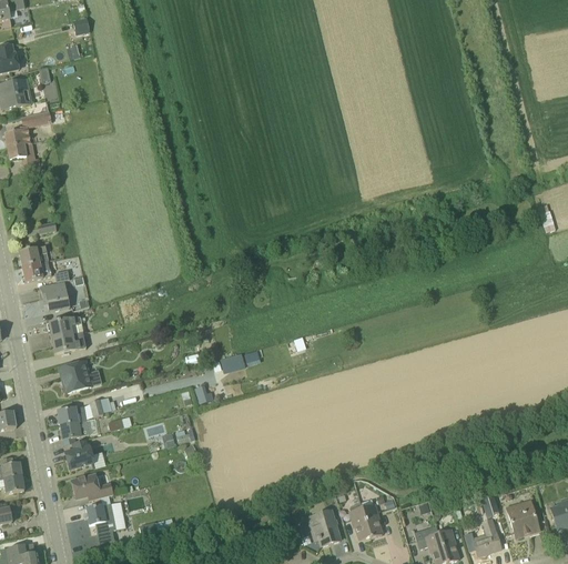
[(0,19),(1,20),(2,27),(11,24),(10,18),(8,10),(23,6),(21,0),(6,0),(0,0),(0,19)]
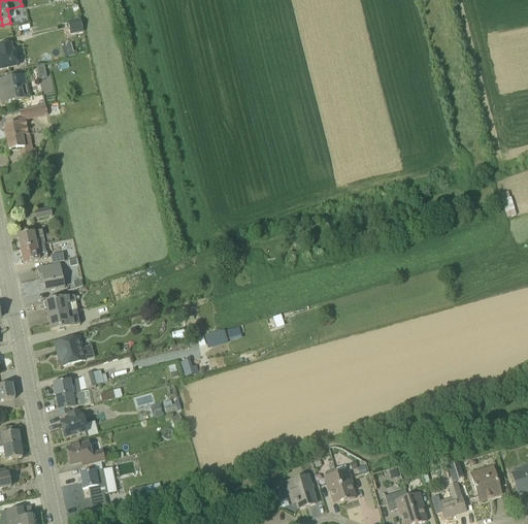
[(80,14),(67,18),(70,31),(84,28),(80,14)]
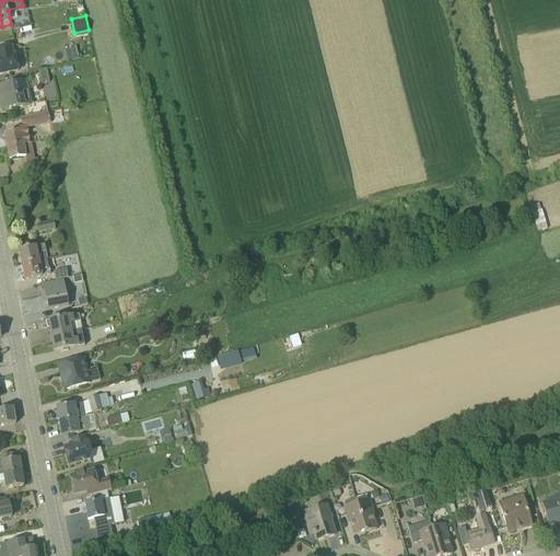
[(0,70),(18,67),(14,50),(13,50),(11,43),(0,45),(0,70)]
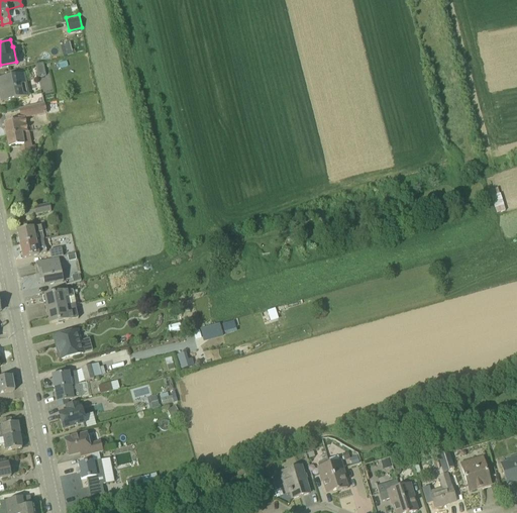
[(4,98),(28,93),(23,71),(0,76),(0,89),(3,89),(4,98)]
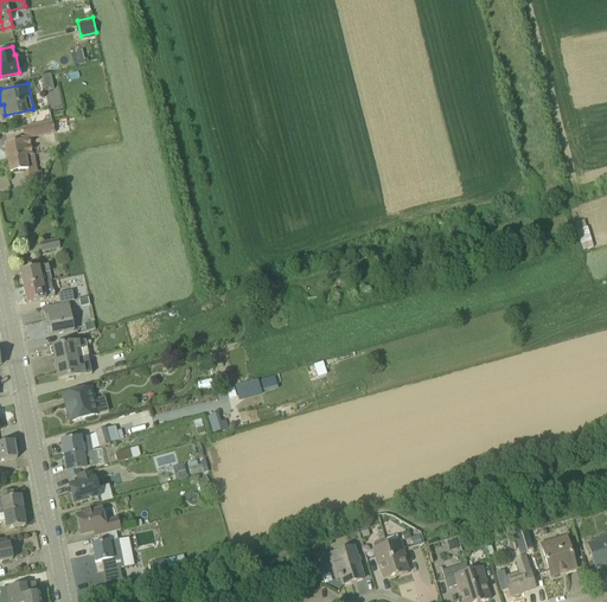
[(5,141),(7,157),(25,153),(32,152),(29,135),(53,130),(51,119),(23,123),(25,135),(13,138),(13,139),(5,141)]
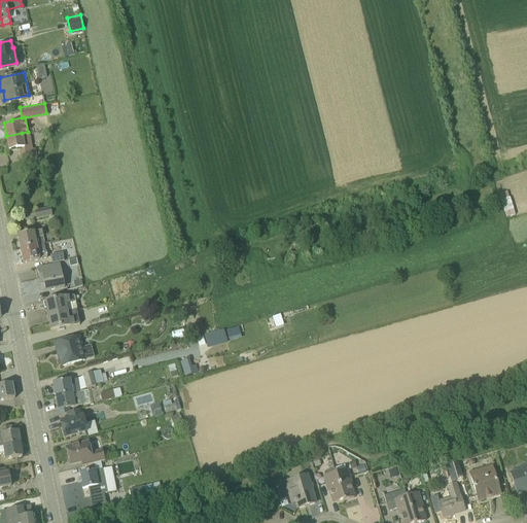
[(22,133),(6,136),(9,147),(21,145),(24,158),(36,154),(35,145),(31,146),(29,131),(28,132),(22,133)]
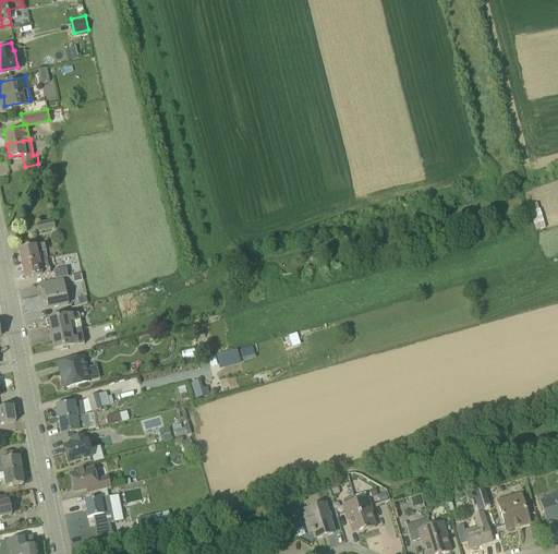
[(53,166),(45,167),(48,181),(56,180),(53,166)]
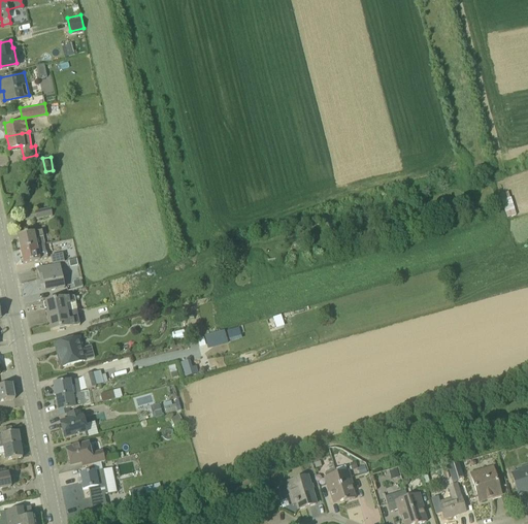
[(498,191),(507,214),(516,210),(507,188),(498,191)]
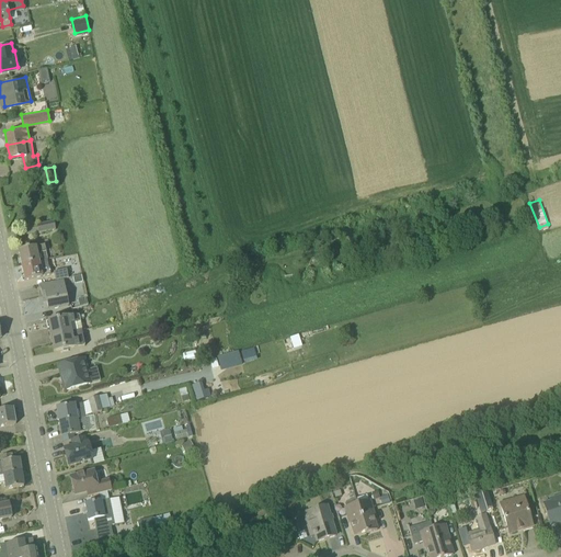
[(54,217),(37,220),(39,229),(55,226),(54,217)]
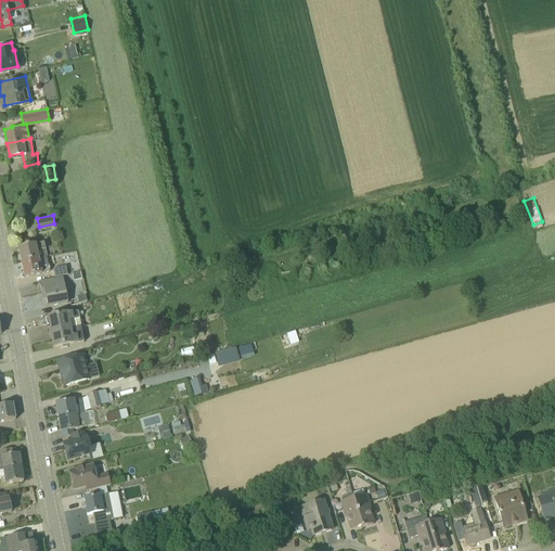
[(47,254),(44,246),(46,245),(44,239),(18,244),(21,259),(39,255),(47,254)]
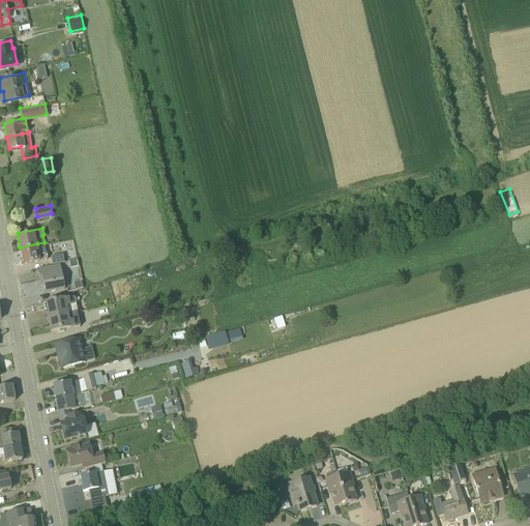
[(39,252),(37,243),(20,247),(23,261),(49,256),(48,250),(39,252)]
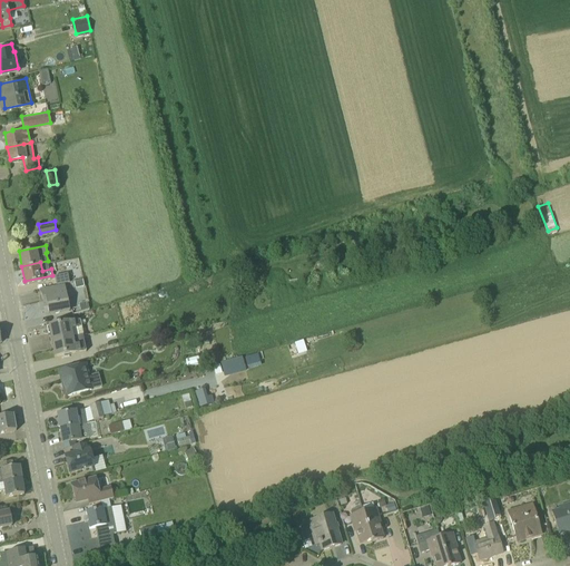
[(57,282),(69,279),(68,271),(55,273),(57,282)]
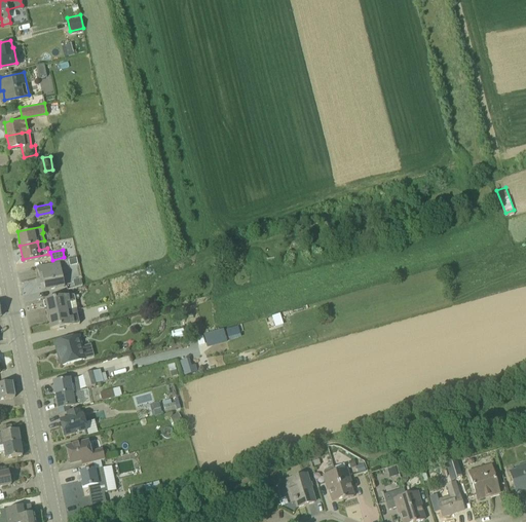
[(45,287),(64,284),(59,260),(38,265),(41,280),(43,278),(45,287)]
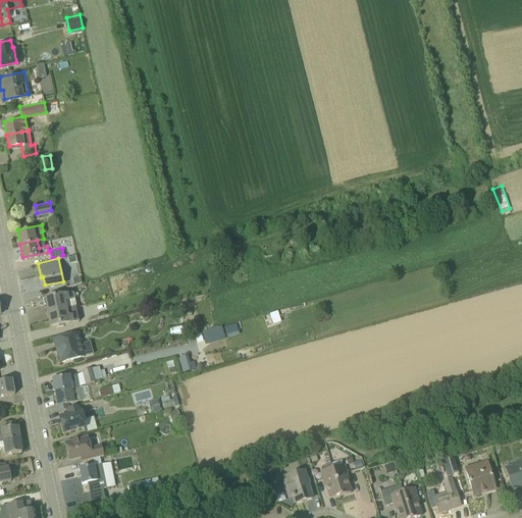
[(47,310),(75,305),(72,290),(44,296),(47,310)]
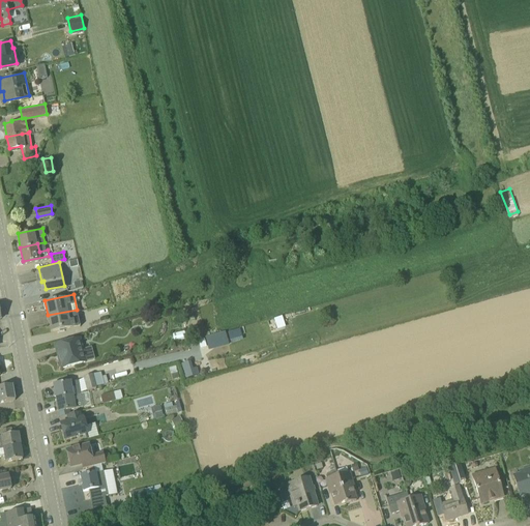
[(80,323),(77,310),(48,315),(51,329),(80,323)]
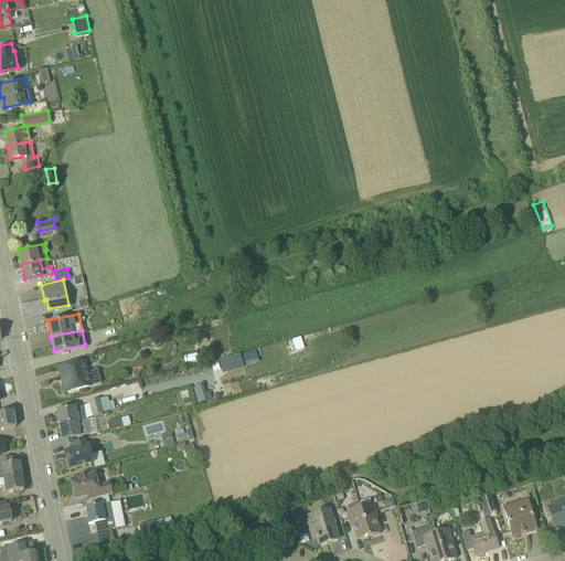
[(157,332),(151,337),(157,343),(163,338),(159,331),(157,332)]
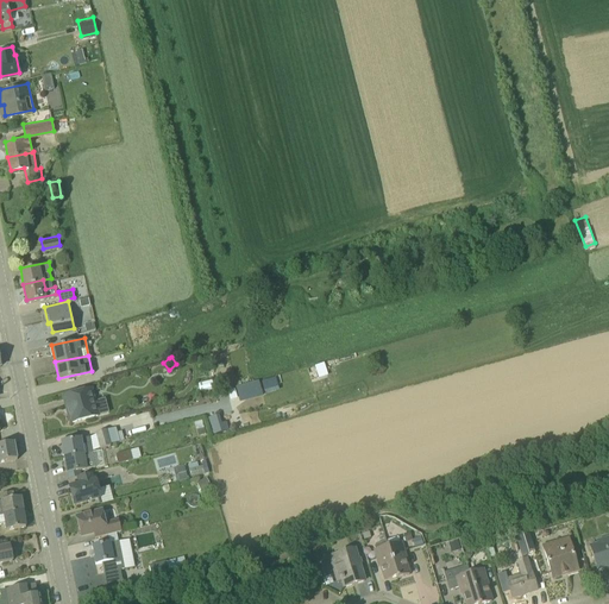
[(73,419),(74,419),(98,413),(90,385),(66,392),(64,394),(64,395),(70,417),(71,419),(73,419)]
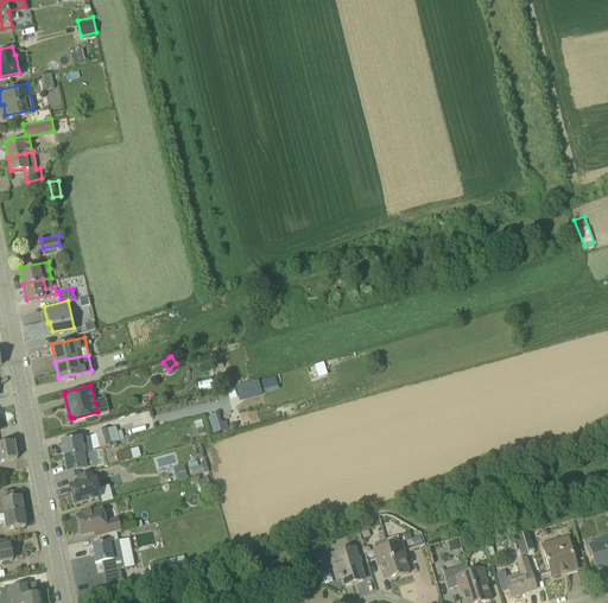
[(228,425),(226,418),(211,423),(214,430),(228,425)]
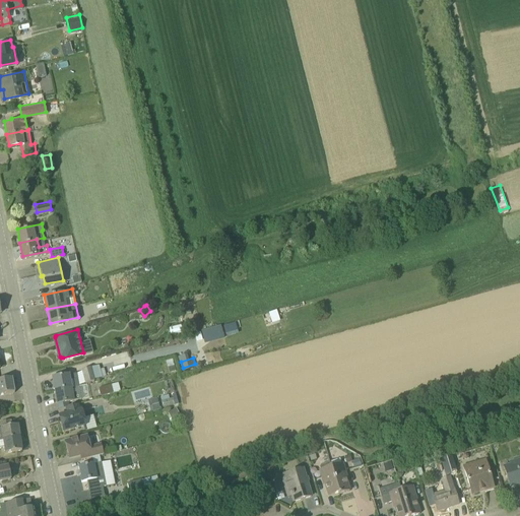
[(94,378),(93,377),(102,374),(99,362),(90,365),(90,364),(82,366),(85,380),(94,378)]
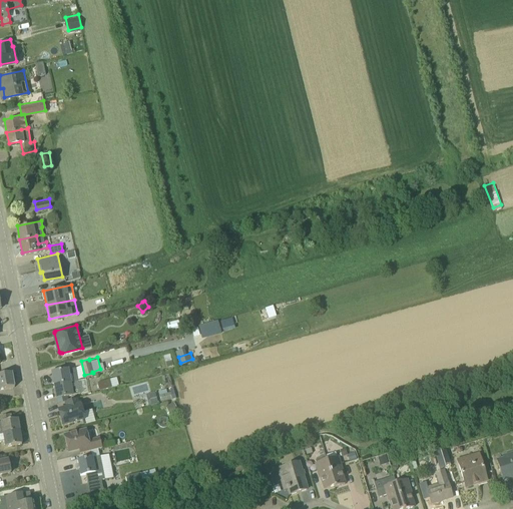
[(77,378),(76,372),(75,365),(52,370),(54,382),(70,379),(77,378)]
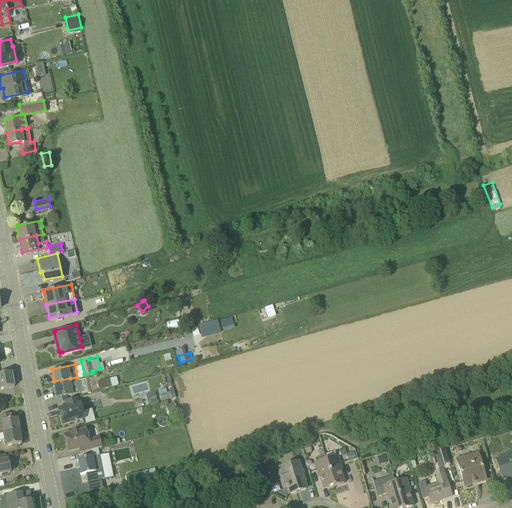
[(0,385),(14,383),(12,369),(0,371),(0,385)]
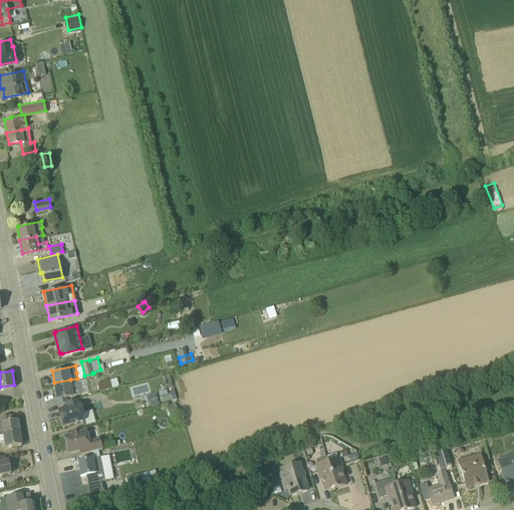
[(112,386),(110,377),(97,380),(100,389),(112,386)]
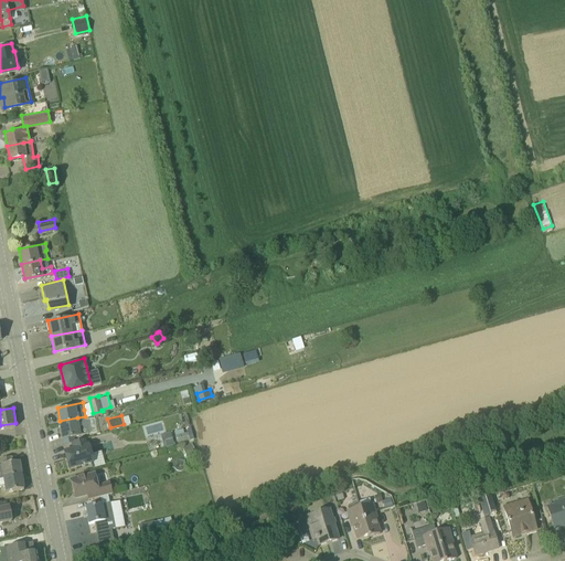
[(63,442),(75,438),(74,434),(88,432),(87,424),(80,425),(77,417),(60,421),(62,436),(63,442)]
